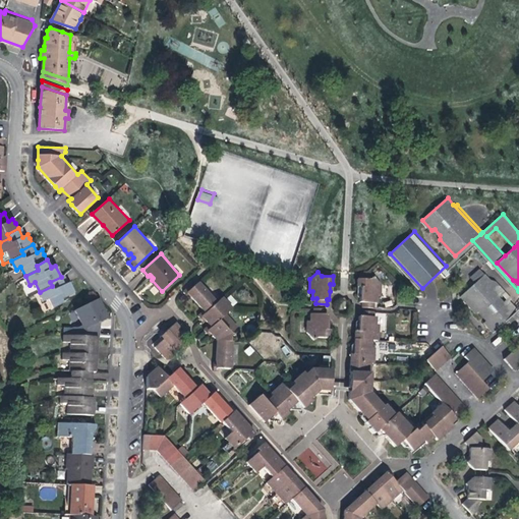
[(485,321),(494,331),(515,311),(518,309),(518,307),(511,299),(513,297),(498,281),(492,278),(485,273),(461,294),(477,312),(480,312),(487,320),(485,321)]
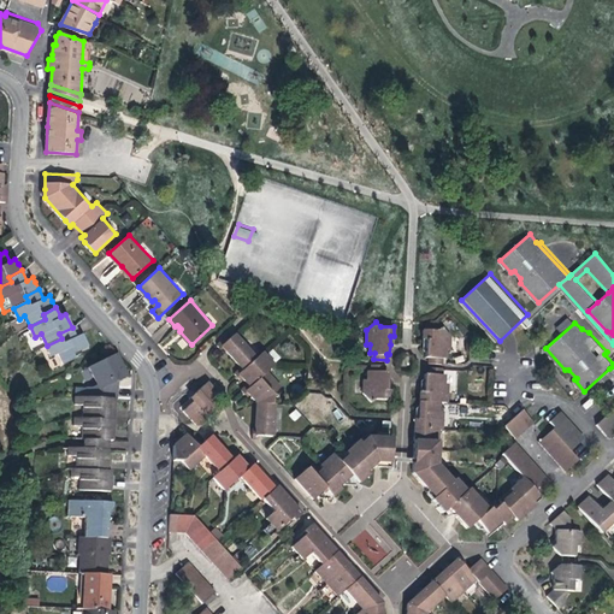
[(441,329),(425,329),(424,337),(429,338),(429,346),(427,356),(431,356),(431,362),(443,362),(444,358),(447,358),(448,348),(452,348),(453,335),(444,326),(441,329)]
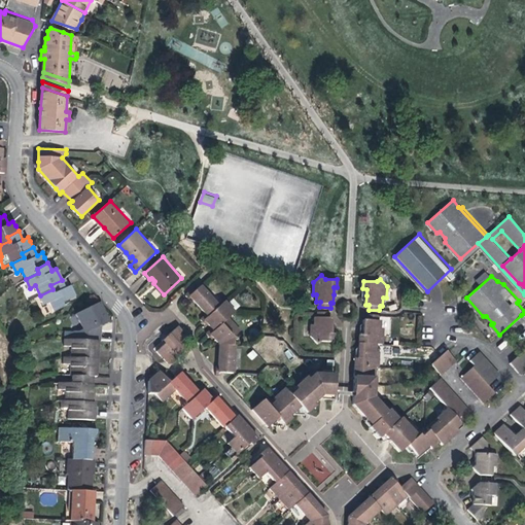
[(64,284),(62,280),(50,285),(53,289),(40,295),(44,304),(50,301),(55,310),(66,305),(64,301),(76,294),(71,284),(66,288),(64,284)]
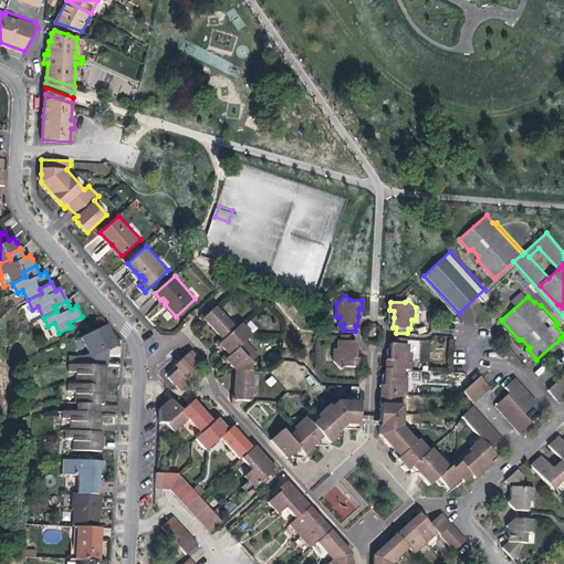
[(212,325),(222,336),(225,338),(237,327),(216,305),(207,314),(205,312),(200,316),(206,322),(208,321),(212,325)]
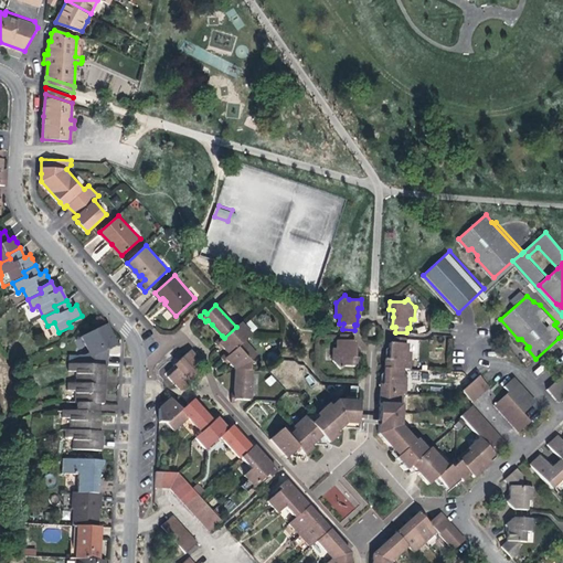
[(242,321),(236,327),(224,338),(222,336),(215,341),(220,346),(222,343),(229,350),(231,352),(246,338),(253,332),(242,321)]
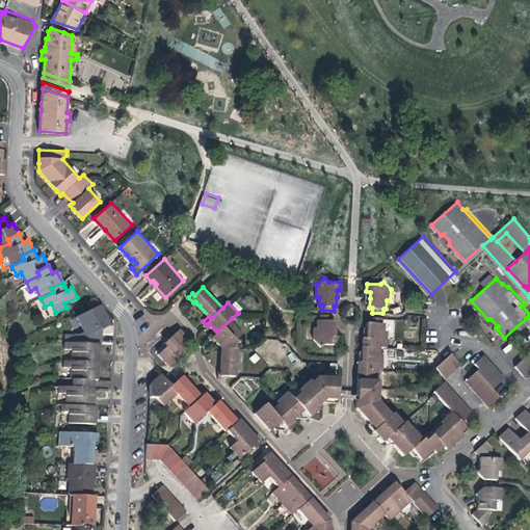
[(75,336),(75,342),(96,342),(103,343),(103,336),(101,336),(98,328),(103,326),(110,324),(101,305),(79,315),(86,330),(75,336)]
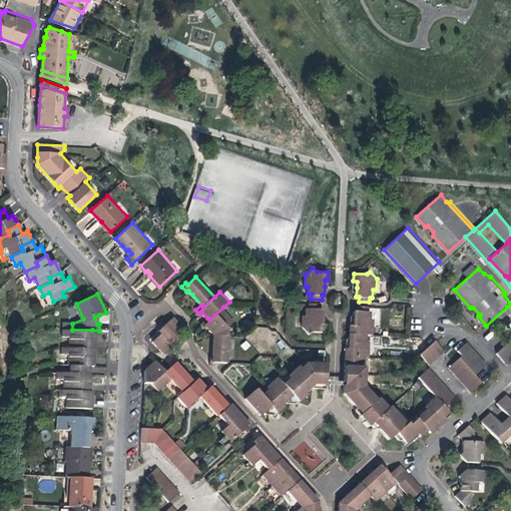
[(322,303),(311,303),(311,308),(307,308),(307,315),(303,315),(303,325),(310,333),(314,331),(326,331),(327,323),(323,323),(323,317),(324,309),(322,308),(322,303)]
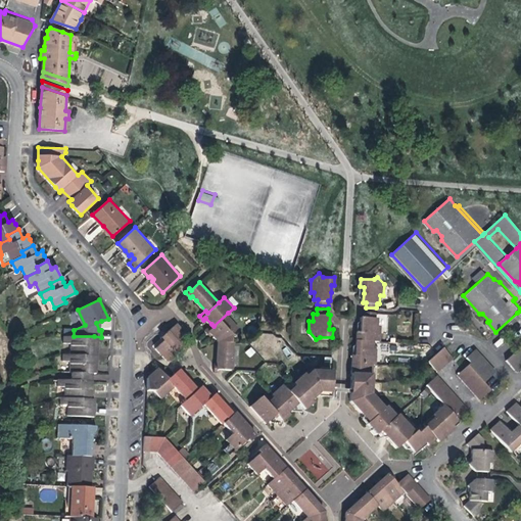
[(358,331),(358,344),(357,354),(353,353),(353,364),(352,387),(351,399),(364,414),(366,412),(372,418),(368,422),(371,426),(371,429),(375,434),(378,433),(383,428),(390,434),(388,436),(397,447),(405,440),(416,453),(428,441),(430,444),(437,437),(440,440),(457,426),(454,423),(460,418),(445,404),(434,413),(436,416),(419,432),(417,429),(415,431),(398,413),(396,415),(386,405),(384,407),(372,392),(373,364),(377,364),(377,347),(375,347),(375,339),(382,340),(382,325),(379,324),(379,317),(376,317),(376,312),(366,312),(366,316),(363,316),(362,324),(362,331),(358,331)]
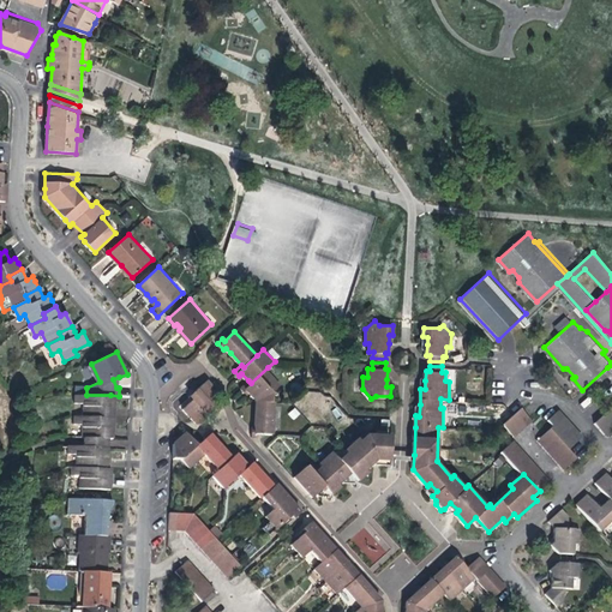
[(249,390),(258,401),(273,401),(273,393),(282,383),(268,367),(251,383),(249,381),(243,387),(247,391),(249,390)]
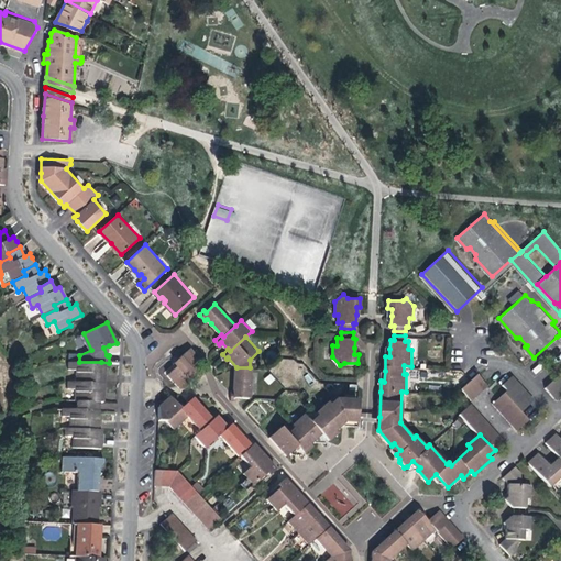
[(191,348),(183,355),(194,369),(204,361),(191,348)]
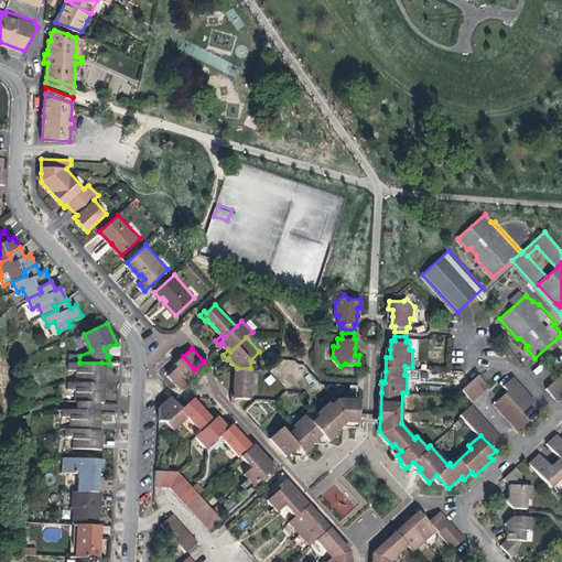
[(175,363),(179,366),(190,379),(197,373),(194,369),(183,356),(175,363)]
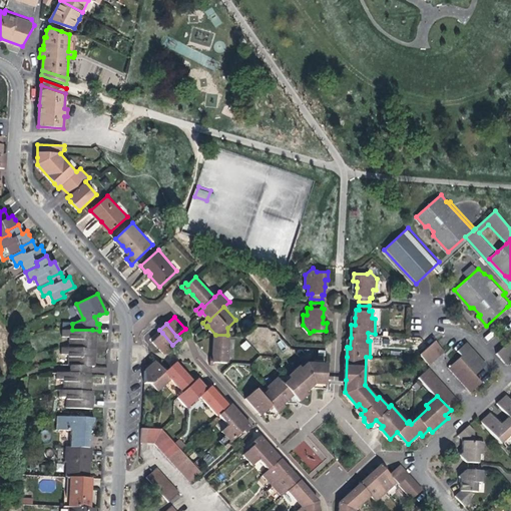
[(92,334),(92,330),(72,330),(63,329),(63,336),(71,336),(71,347),(63,346),(63,354),(70,354),(70,364),(96,365),(96,355),(92,354),(92,351),(92,348),(97,348),(97,337),(92,337),(92,334)]
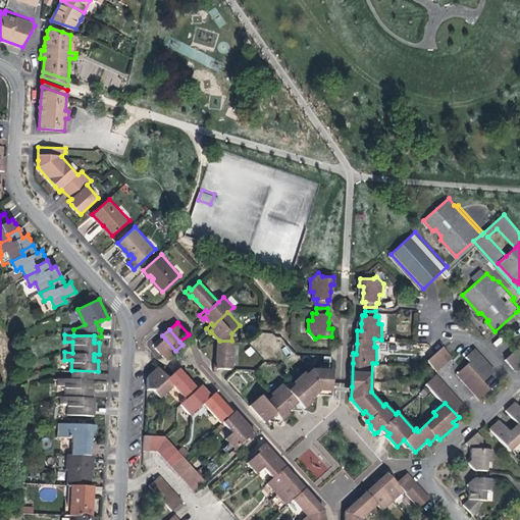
[(167,358),(175,351),(165,339),(156,347),(167,358)]
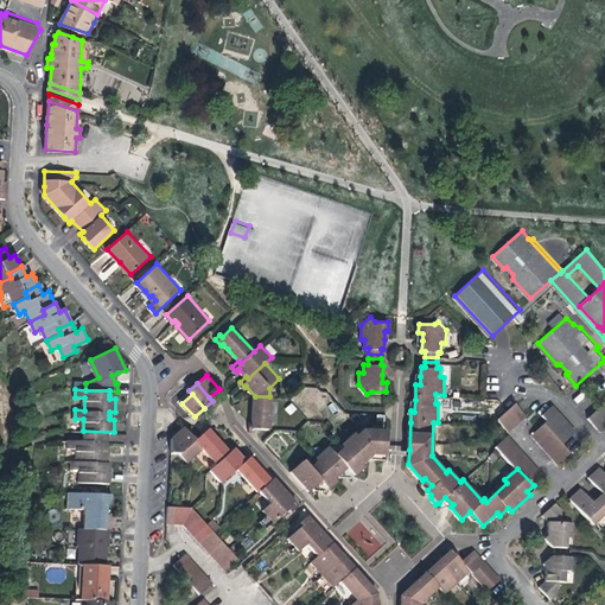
[(272,397),(269,396),(255,396),(253,421),(250,421),(249,430),(256,431),(256,427),(261,427),(271,428),(272,397)]
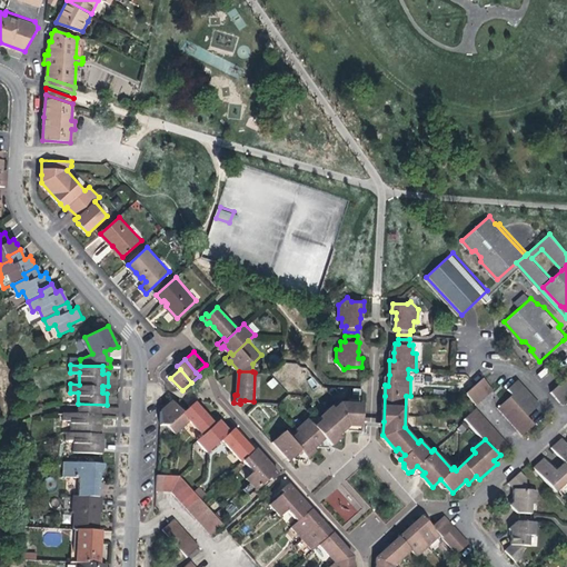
[(566,376),(553,390),(563,403),(566,398),(566,376)]
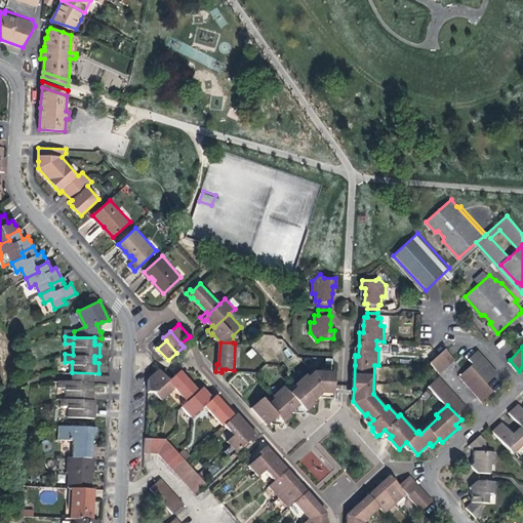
[(441,372),(446,367),(451,362),(456,359),(446,348),(432,361),(441,372)]
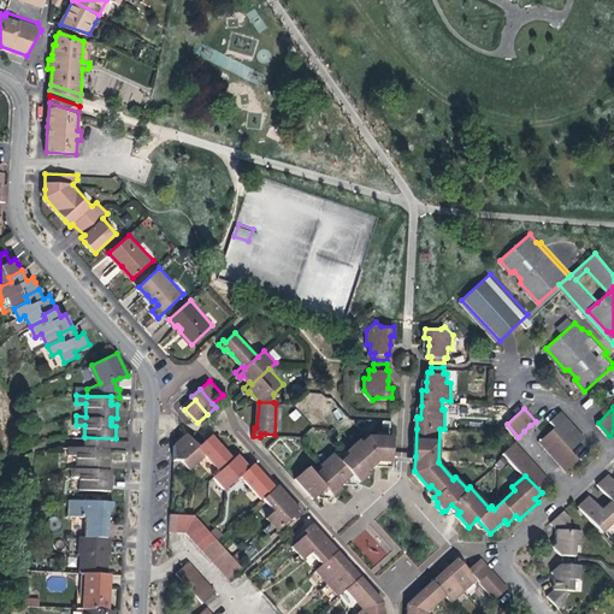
[(579,459),(572,449),(585,437),(567,417),(541,441),(567,470),(579,459)]
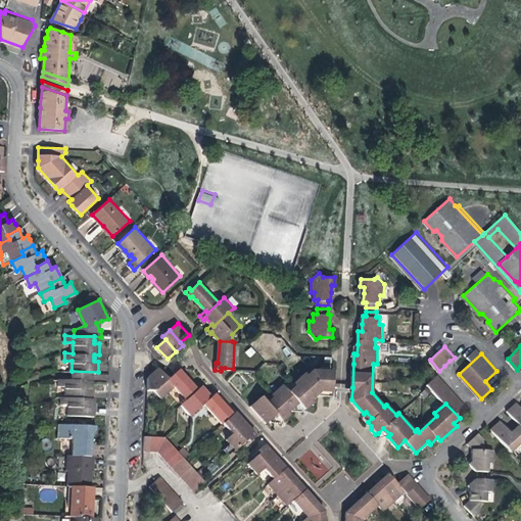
[(163,396),(177,385),(169,377),(166,374),(162,369),(164,368),(159,362),(154,365),(157,368),(148,375),(148,388),(155,389),(163,396)]
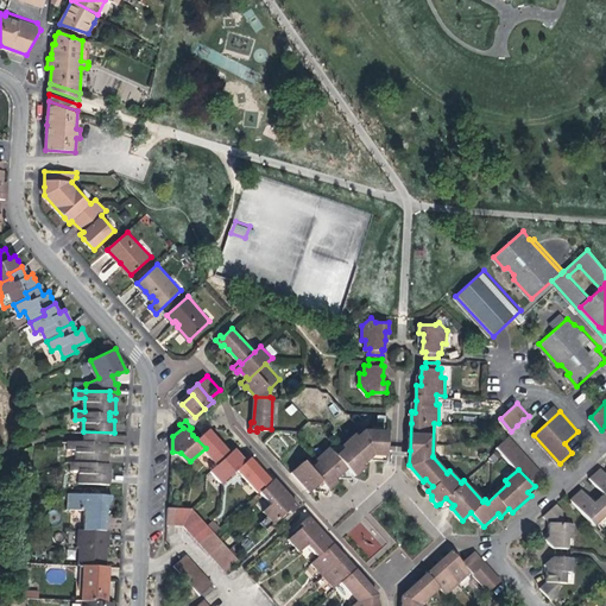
[(207,430),(196,439),(206,448),(219,464),(231,452),(228,449),(219,439),(214,433),(216,430),(209,423),(206,428),(207,430)]
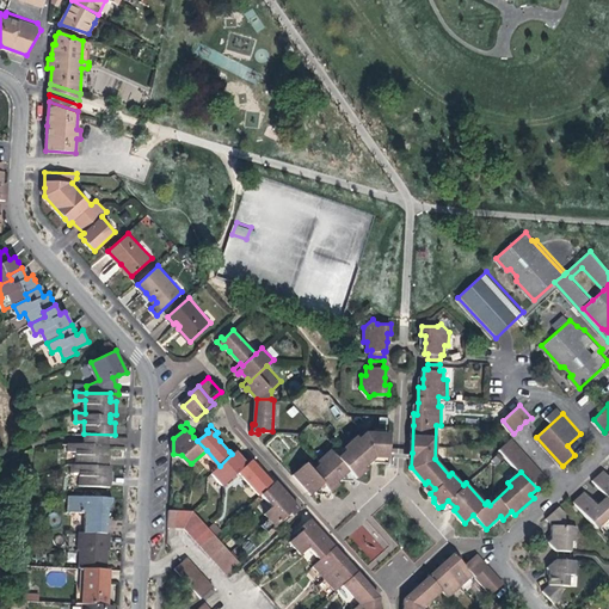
[(388,456),(389,432),(367,431),(360,437),(357,435),(344,446),(348,449),(339,456),(332,448),(320,459),(323,462),(314,469),(306,462),(294,473),(313,492),(325,481),(332,490),(340,481),(338,479),(350,469),(357,477),(365,468),(363,467),(375,456),(388,456)]
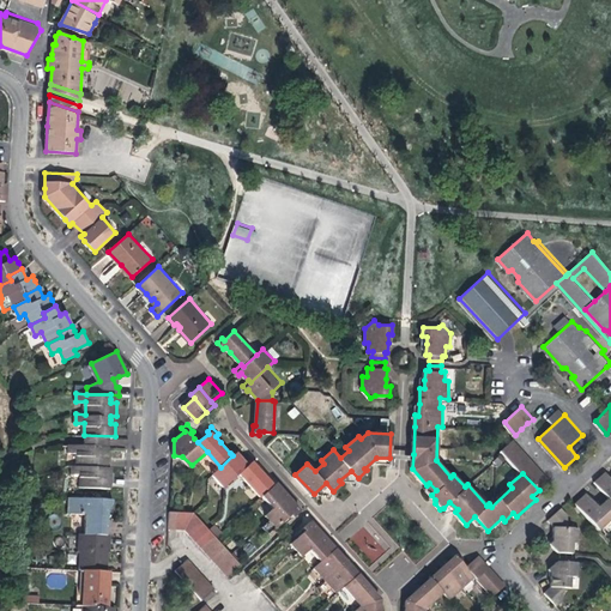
[(515,439),(502,452),(539,490),(552,478),(515,439)]
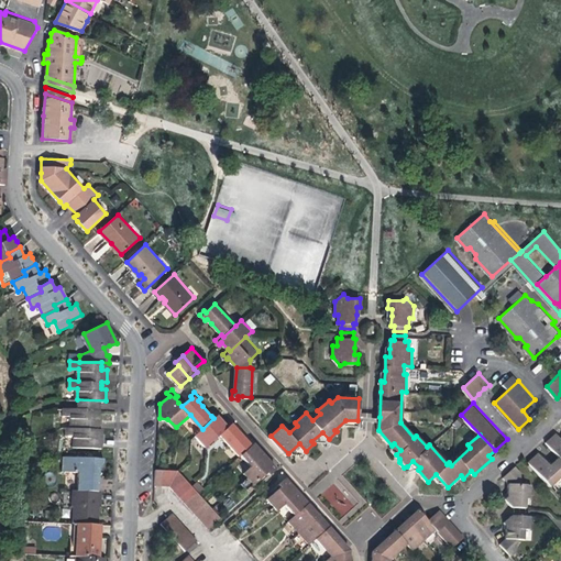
[(73,414),(72,426),(68,426),(67,433),(76,435),(76,447),(103,448),(103,442),(103,435),(98,435),(98,427),(100,428),(100,421),(100,415),(95,415),(95,408),(65,407),(63,408),(63,414),(73,414)]
